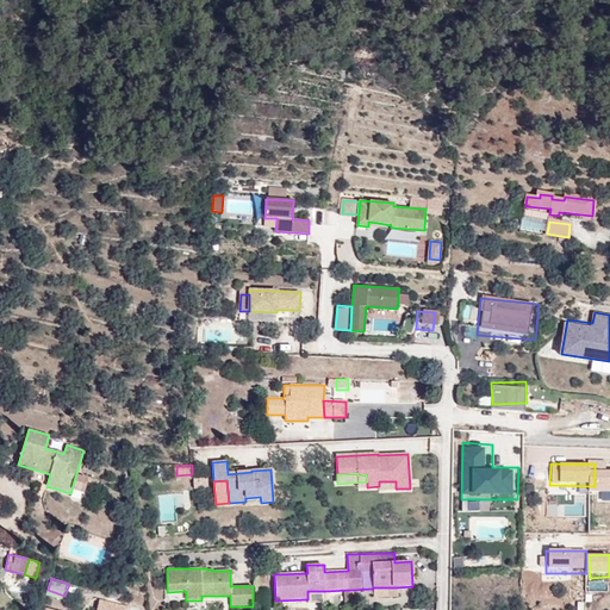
[(397,597),(397,587),(373,587),(373,589),(374,597),(397,597)]
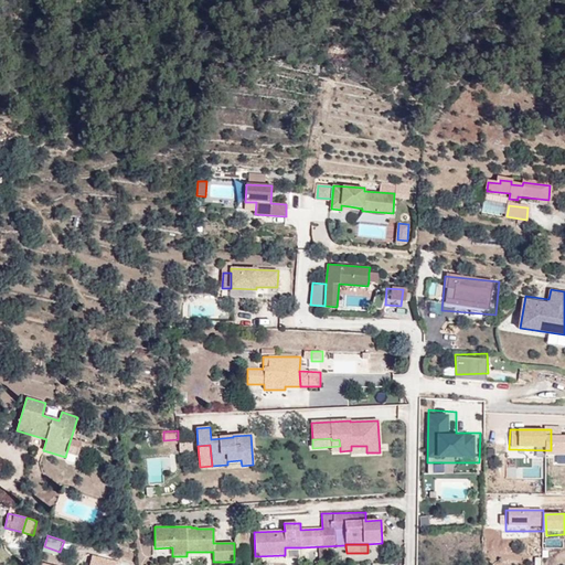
[(301,557),(301,547),(285,547),(285,555),(285,558),(301,557)]
